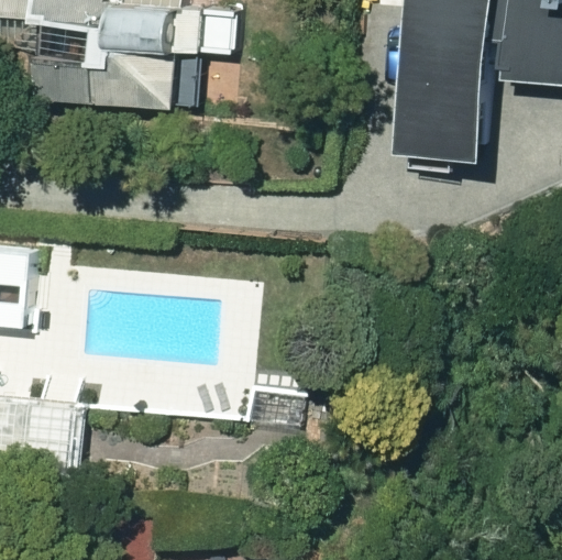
[(33,101),(175,110),(180,52),(237,56),(240,9),(133,0),(0,0),(0,19),(39,23),(33,101)]
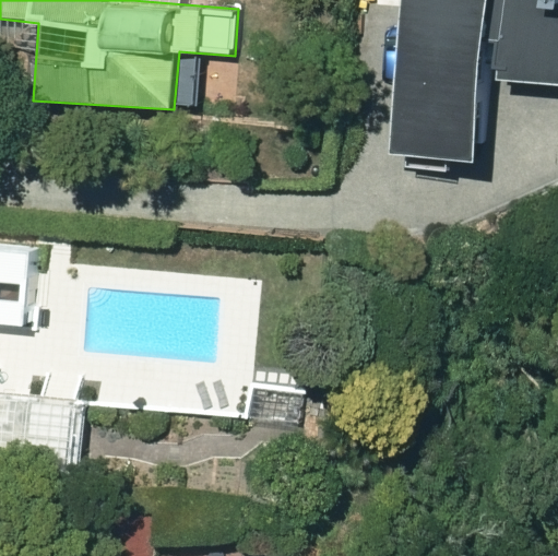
[(557,0),(400,0),(390,152),(474,160),(481,82),(557,87),(557,0)]
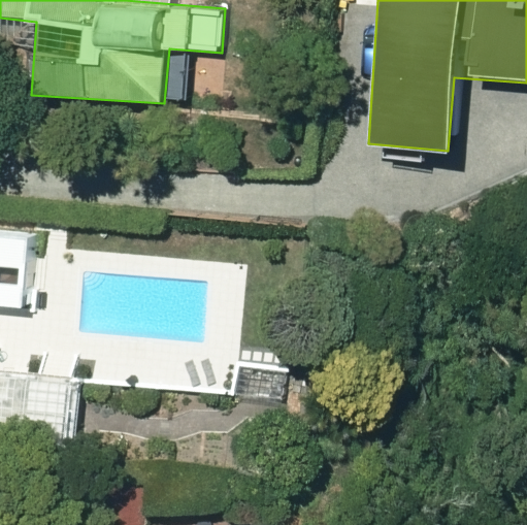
[(0,445),(71,451),(77,376),(0,369),(0,305),(25,308),(31,239),(0,237),(0,445)]
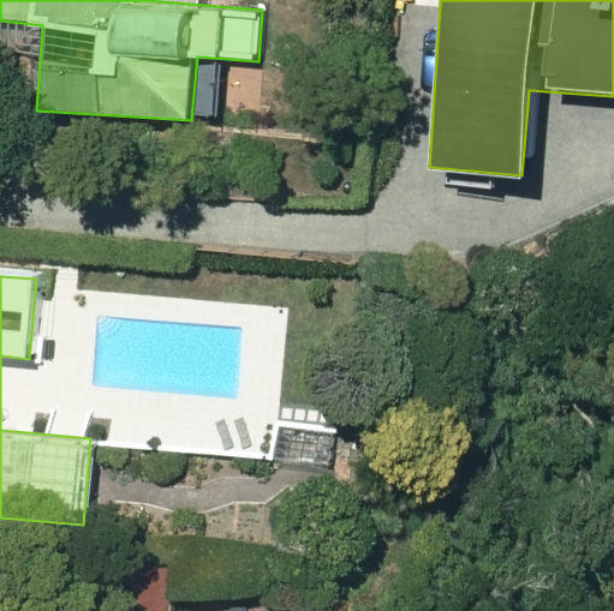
[(270,473),(332,475),(334,430),(273,427),(270,473)]
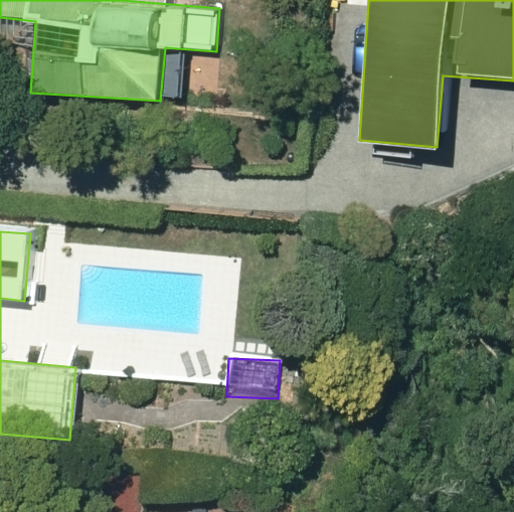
[(109,479),(105,511),(144,511),(148,483),(109,479)]
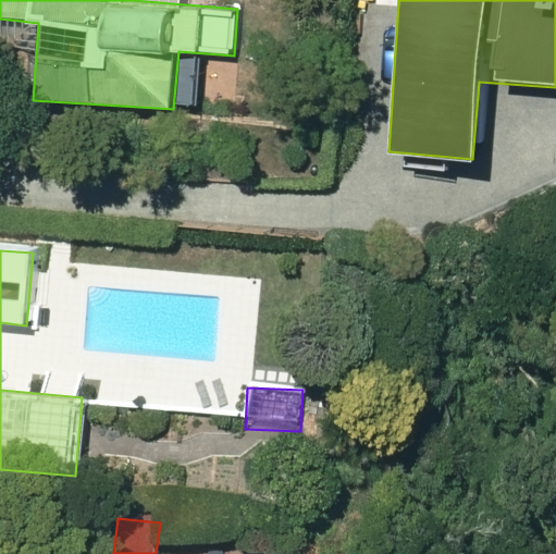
All buildings are outlined.
